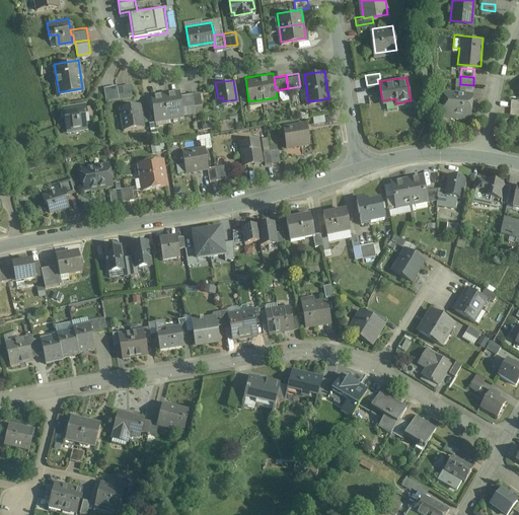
[(117,82),(103,84),(105,98),(119,96),(117,83),(117,82)]
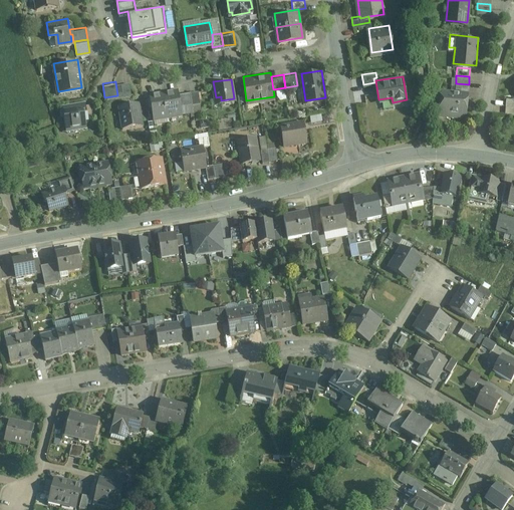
[(178,88),(164,90),(168,114),(181,112),(180,103),(178,92),(178,88)]
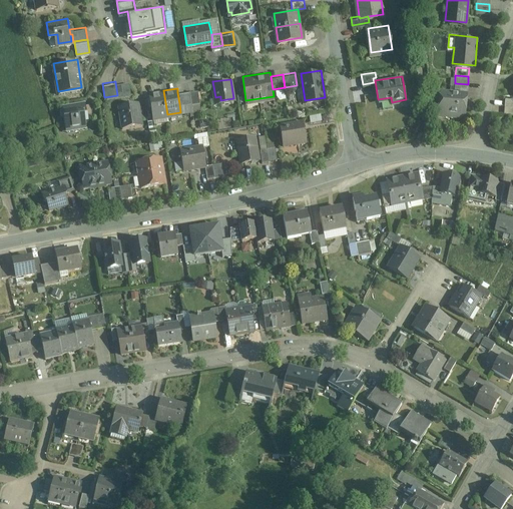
[(197,88),(189,90),(191,101),(191,102),(199,101),(197,88)]
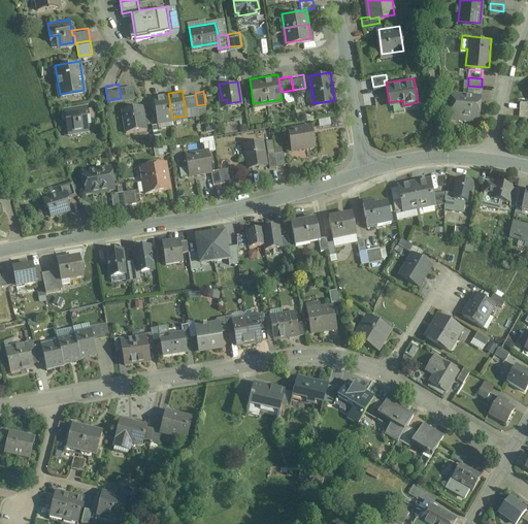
[(481,95),(453,92),(451,116),(479,119),(481,95)]
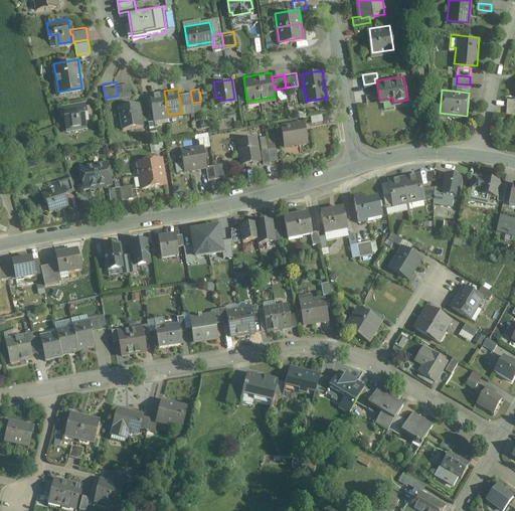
[(164,91),(150,93),(154,117),(168,115),(164,91)]
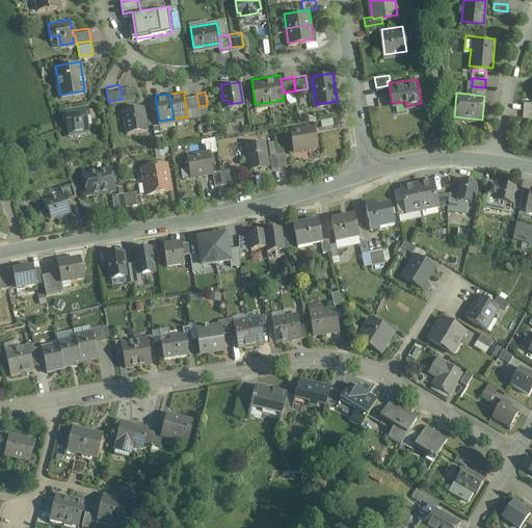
[(196,94),(184,96),(186,107),(198,105),(196,94)]
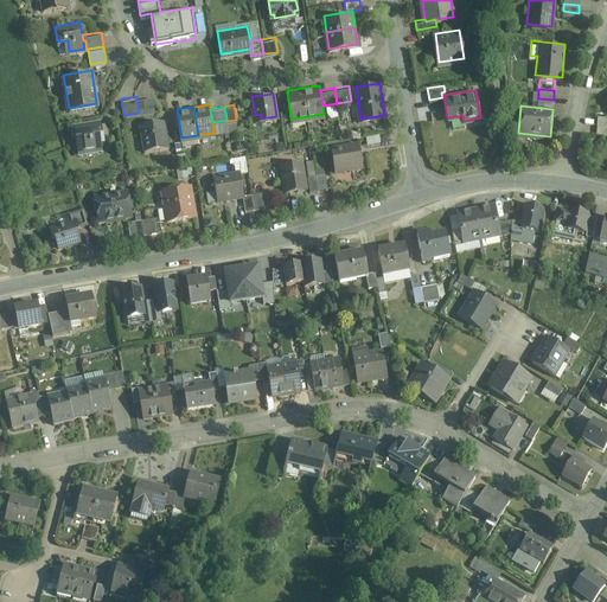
[(606,114),(598,114),(596,123),(606,123),(606,114)]
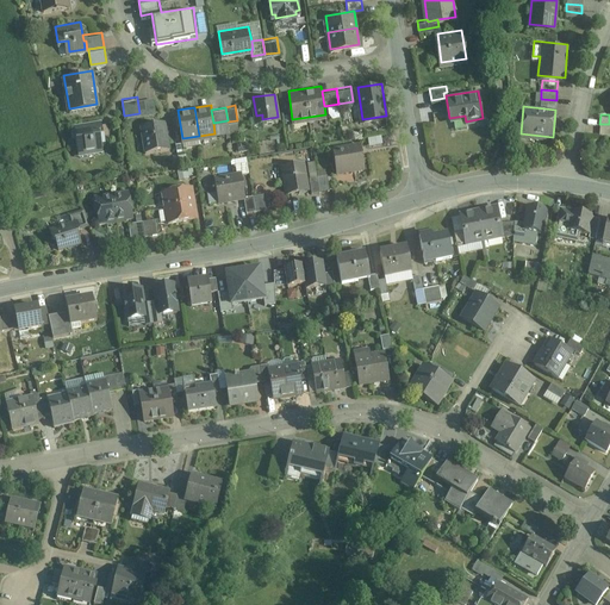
[(165,119),(141,123),(145,149),(168,145),(165,119)]
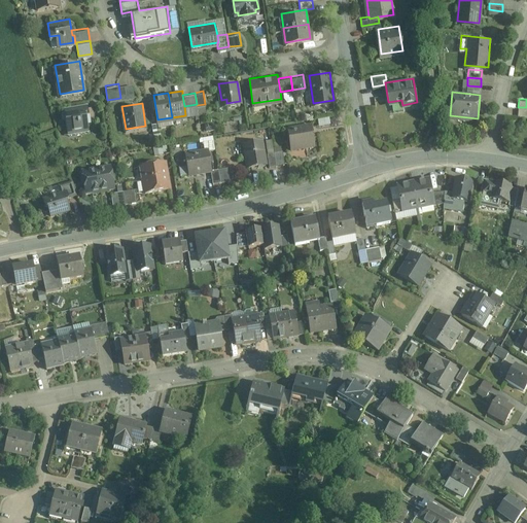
[(197,104),(184,106),(185,115),(198,113),(198,111),(197,105),(197,104)]
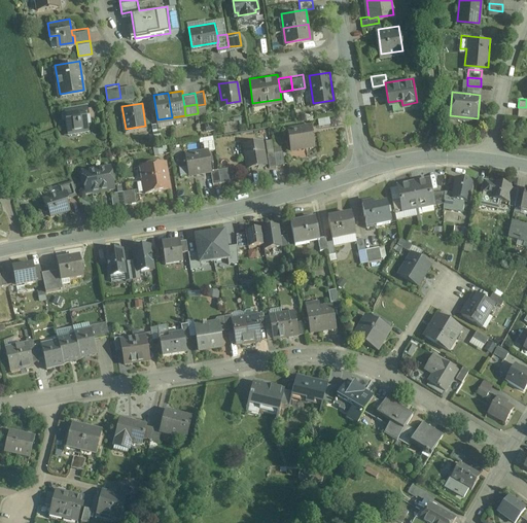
[(88,105),(72,107),(72,106),(67,107),(68,115),(65,116),(67,129),(88,126),(86,115),(89,115),(88,105)]
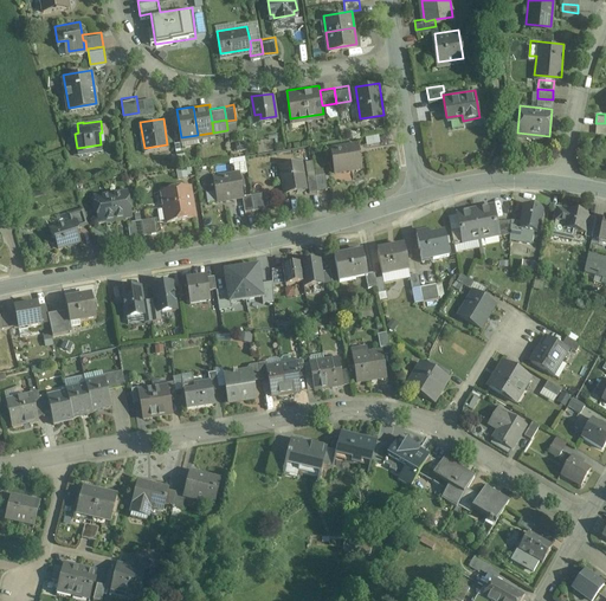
[(605,123),(595,123),(595,133),(605,133),(605,123)]
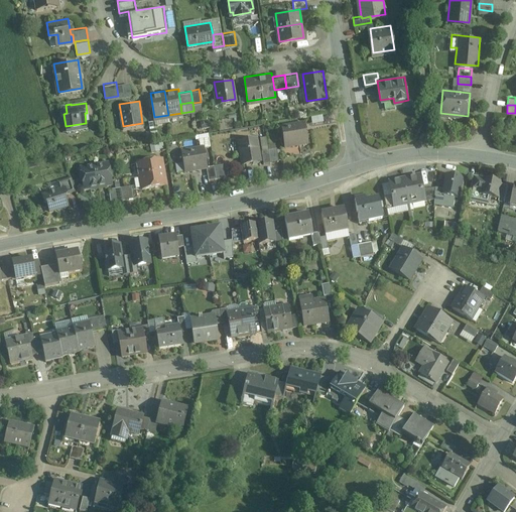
[(304,121),(288,123),(289,125),(281,126),(284,144),(307,140),(304,121)]
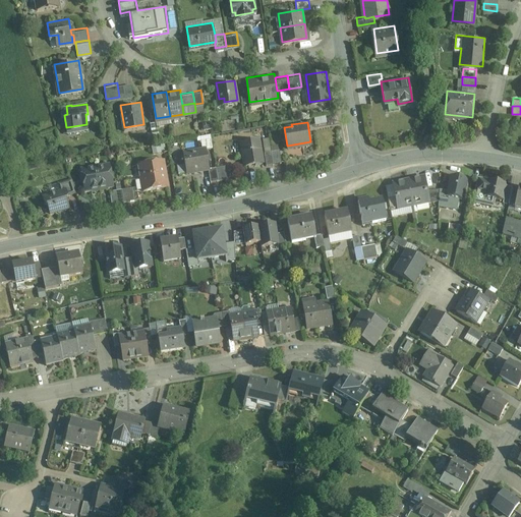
[(210,131),(200,133),(203,147),(206,147),(213,145),(210,131)]
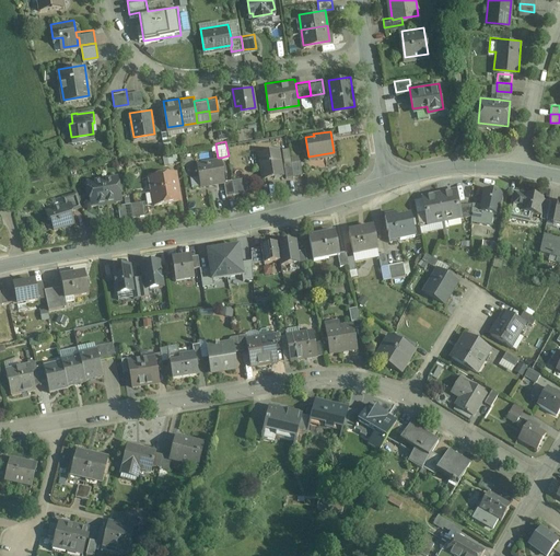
[(278,148),(259,151),(263,175),(282,172),(278,148)]
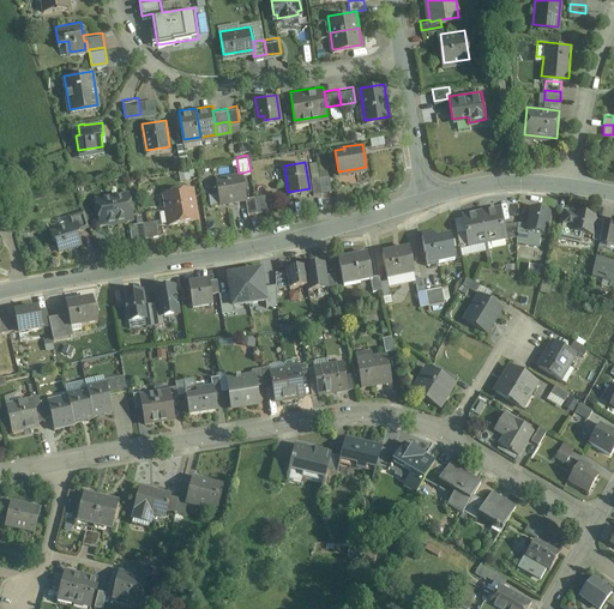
[(239,173),(216,176),(218,191),(220,200),(245,196),(246,196),(242,173),(239,173)]
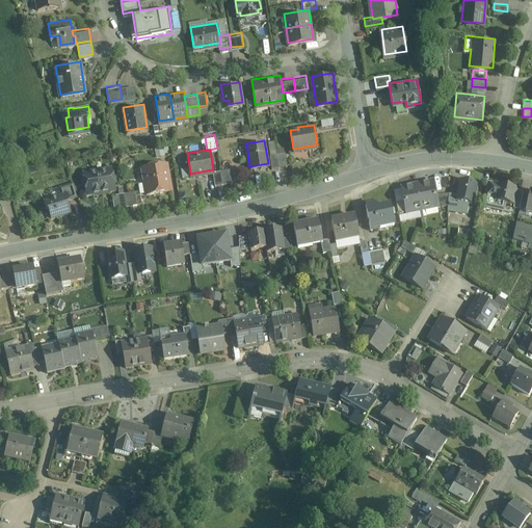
[(285,150),(276,152),(278,165),(287,163),(285,150)]
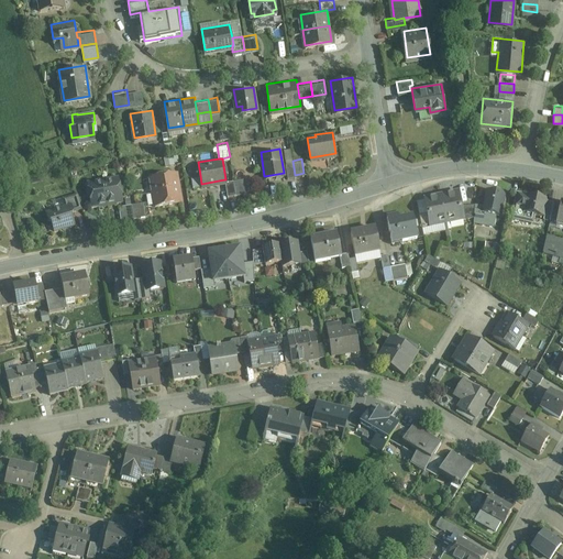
[(293,161),(285,162),(287,176),(295,175),(293,161)]
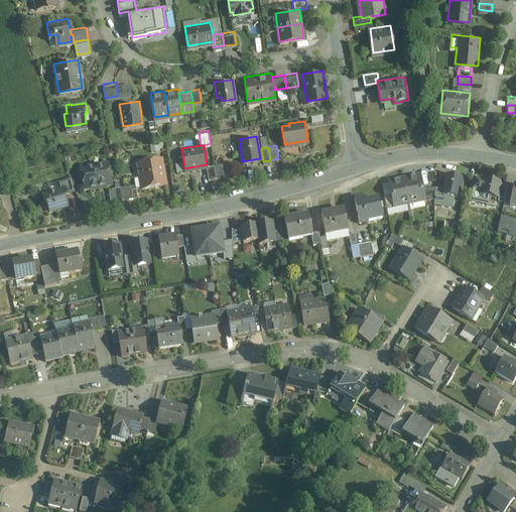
[(161,155),(137,159),(139,173),(163,169),(161,155)]
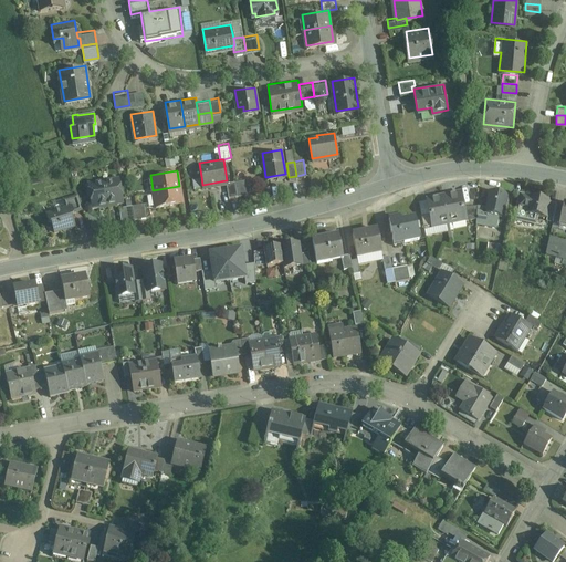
[(118,176),(103,178),(107,203),(123,200),(118,176)]
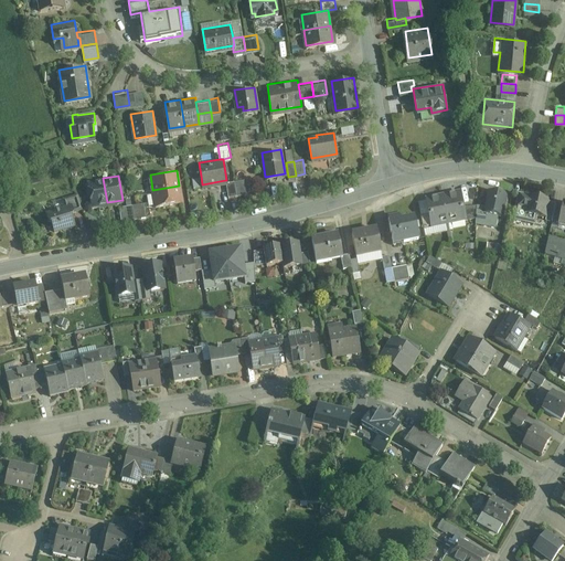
[(201,176),(192,177),(194,186),(202,184),(201,176)]
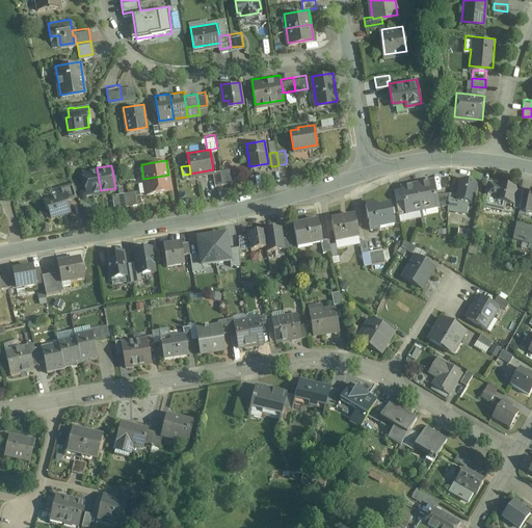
[(230,166),(220,168),(222,182),(232,181),(230,166)]
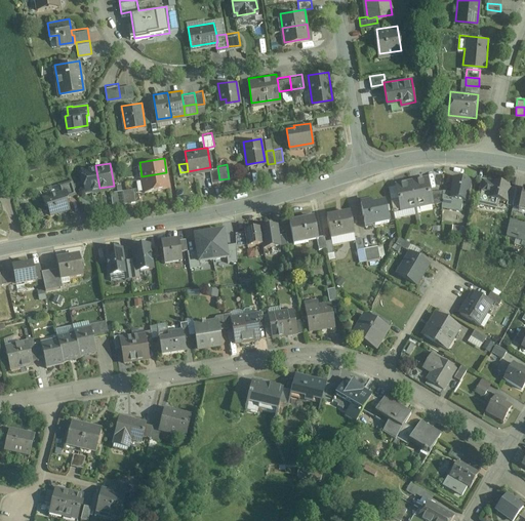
[(95,165),(81,168),(85,190),(99,188),(95,165)]
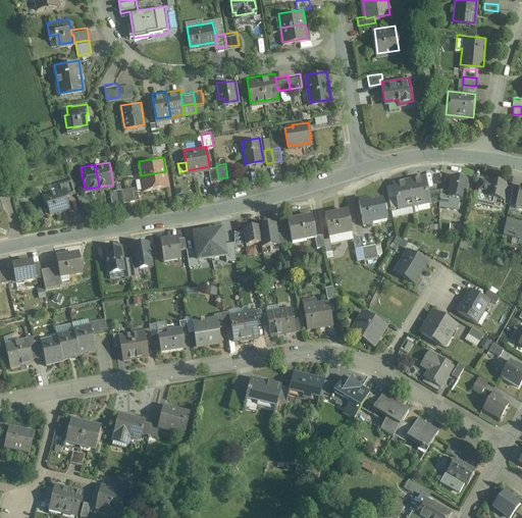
[(216,165),(209,166),(208,166),(210,179),(218,178),(216,165)]
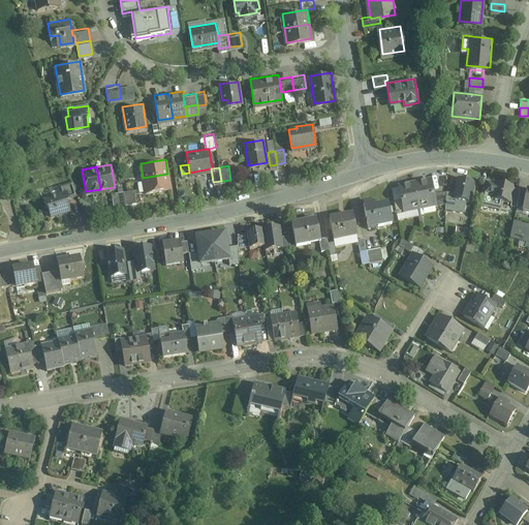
[(167,174),(143,178),(146,191),(169,187),(167,174)]
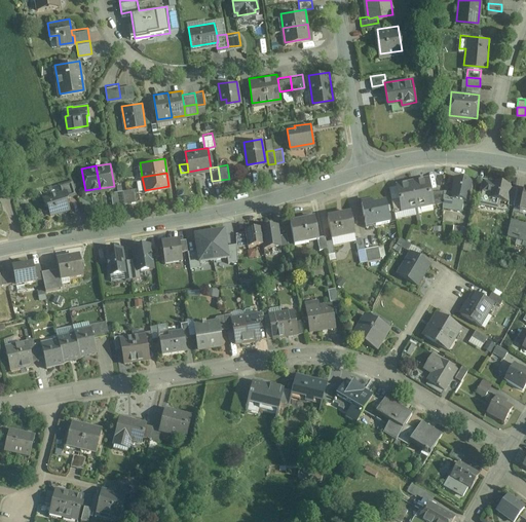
[(471,179),(454,176),(451,191),(450,195),(458,197),(466,198),(471,179)]
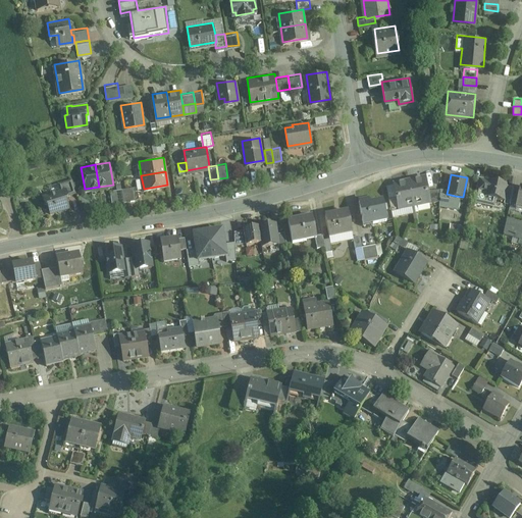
[(424,175),(409,178),(414,203),(428,200),(429,200),(427,189),(424,175)]
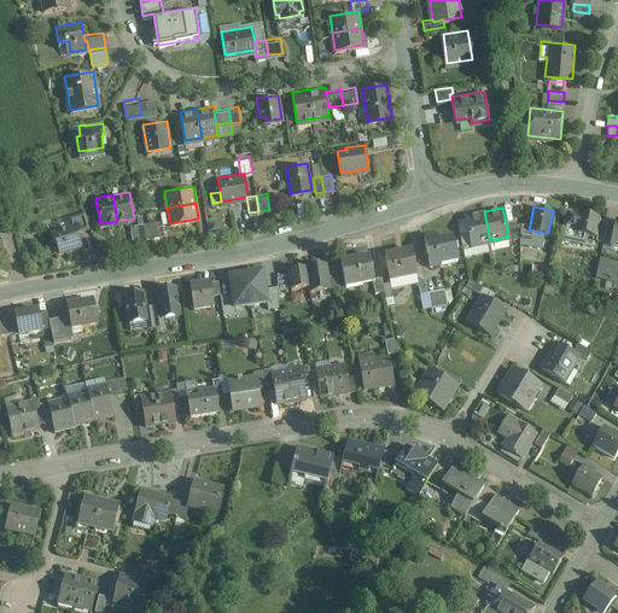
[(579,211),(567,209),(561,235),(573,238),(583,240),(586,232),(594,234),(599,215),(579,210),(579,211)]
